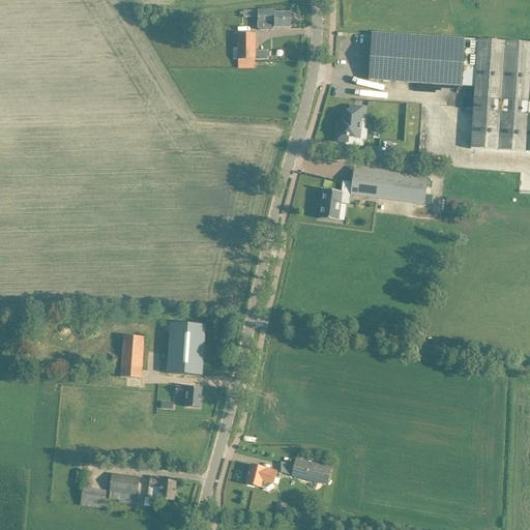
[(258,10),(258,23),(258,28),(260,30),(272,30),(274,28),(291,28),(291,13),(274,13),(274,10),(258,10)]
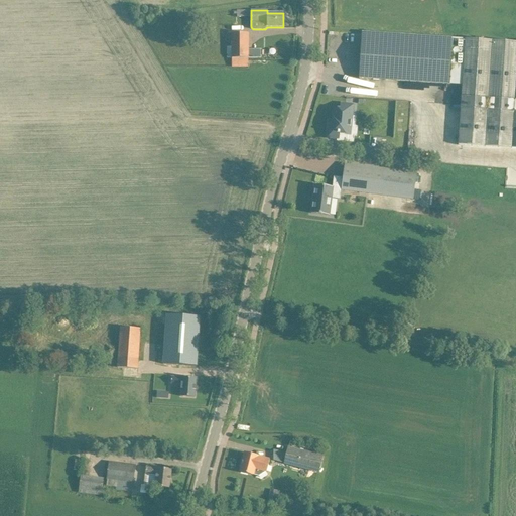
[(362,32),(359,79),(369,79),(448,84),(462,85),(460,108),(458,144),(512,148),(515,148),(515,41),(465,38),(465,39),(458,39),(459,38),(452,38),(372,33),(369,33),(369,31),(366,31),(366,32),(362,32)]
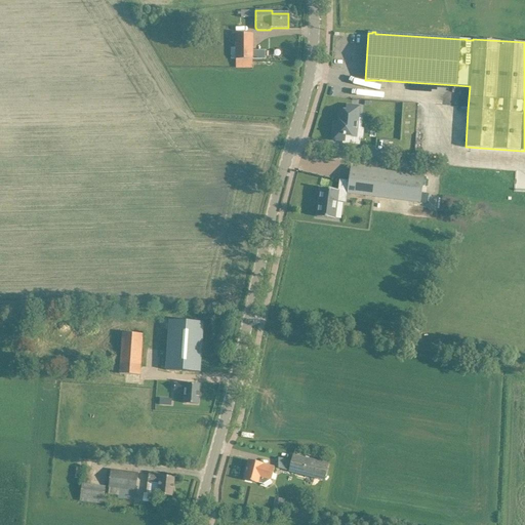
[(252,34),(235,34),(235,59),(236,58),(235,68),(252,68),(252,59),(252,34)]
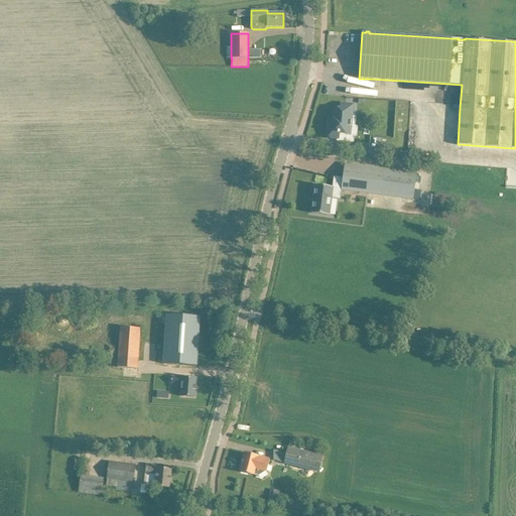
[(327,138),(337,138),(339,139),(340,134),(351,136),(354,105),(344,104),(343,109),(333,108),(332,118),(333,118),(332,123),(329,123),(327,138)]
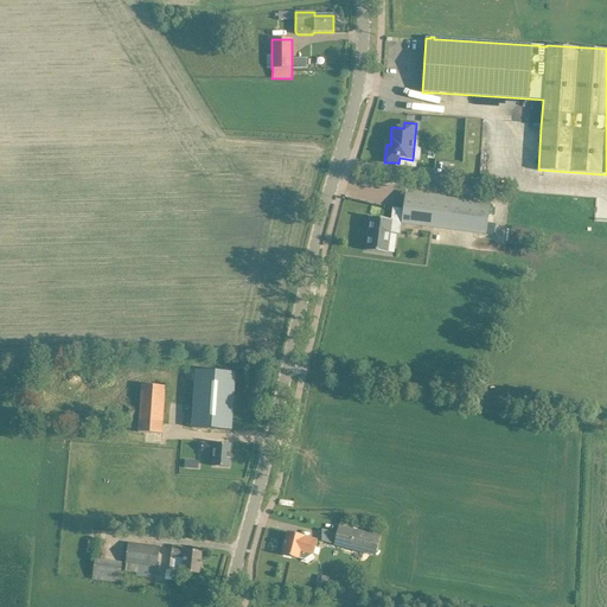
[(406,192),(401,224),(486,235),(490,204),(406,192)]
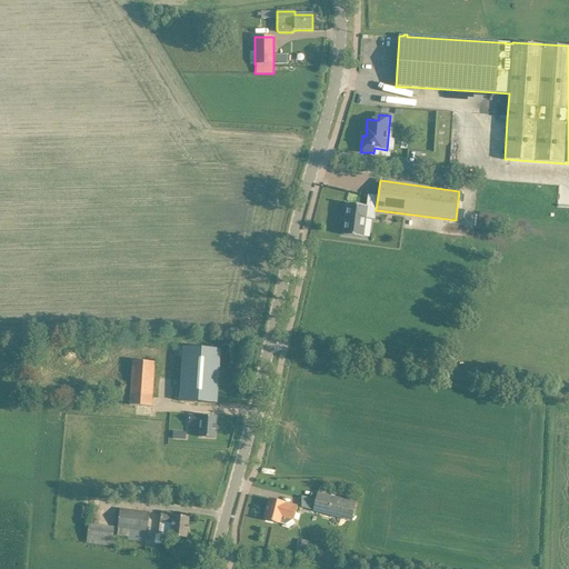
[(347,205),(343,236),(357,237),(363,238),(366,219),(372,219),(373,209),(367,208),(367,207),(347,205)]
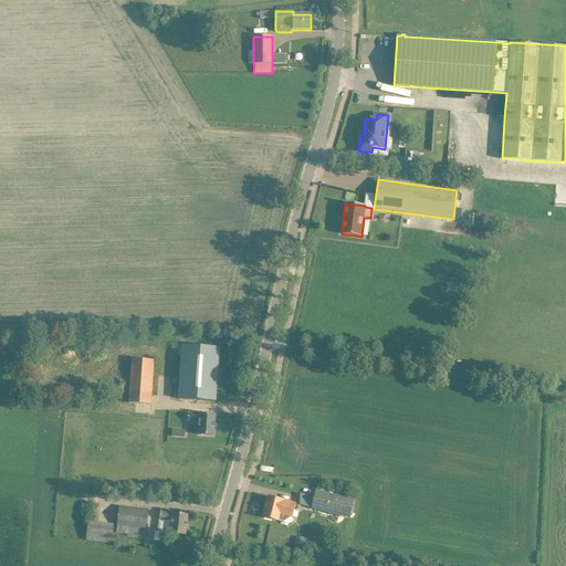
[(60,356),(75,356),(74,344),(60,345),(60,356)]
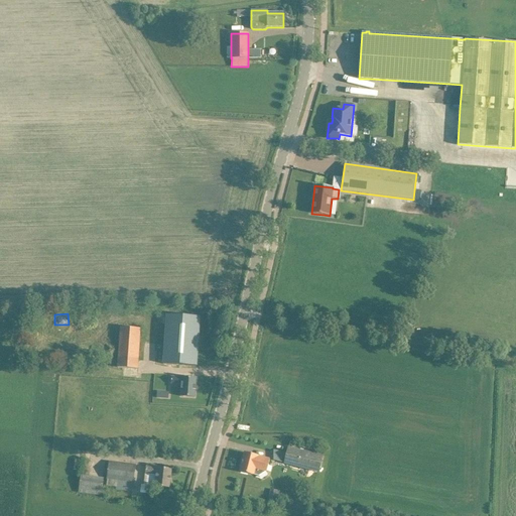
[(166,314),(162,364),(197,366),(201,317),(166,314)]
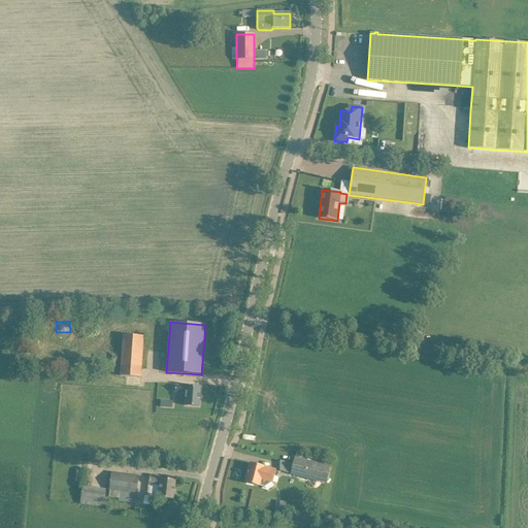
[(123,335),(120,375),(140,377),(143,336),(123,335)]
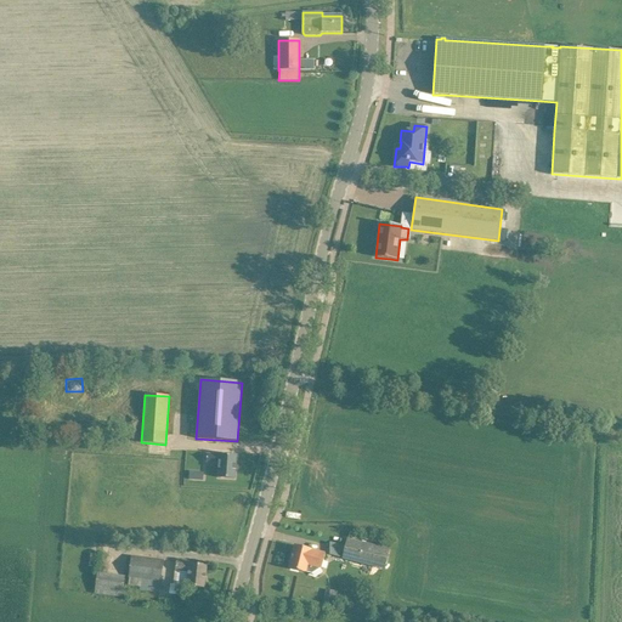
[(218,478),(222,479),(235,479),(236,456),(220,454),(220,456),(207,454),(207,462),(219,463),(218,478)]
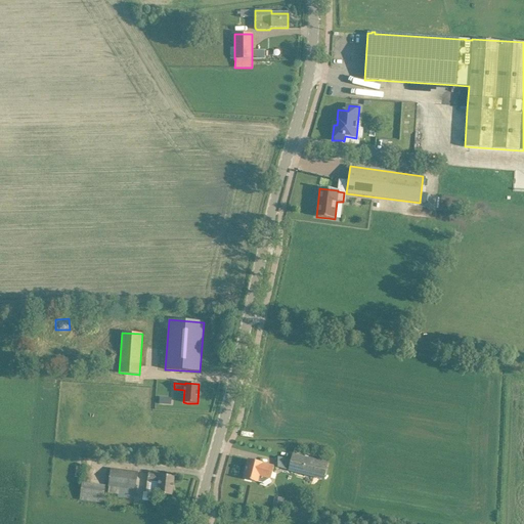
[(293,454),(289,471),(323,479),(328,464),(293,454)]
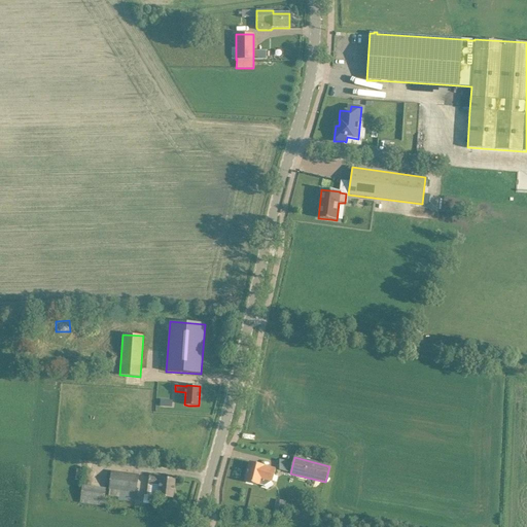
[(264,466),(249,462),(245,482),(259,485),(264,486),(271,482),(272,482),(275,469),(264,466)]
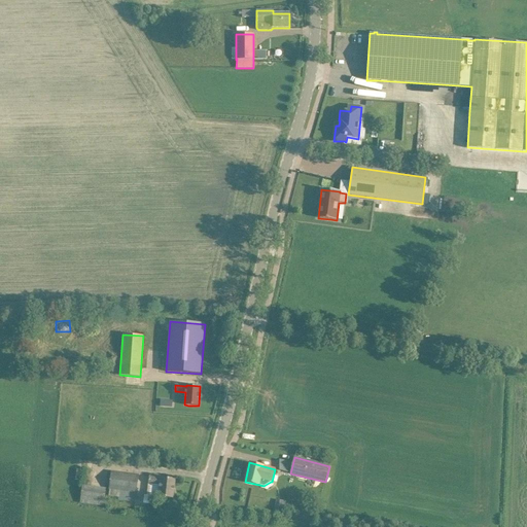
[(111,471),(108,495),(135,498),(138,475),(111,471)]
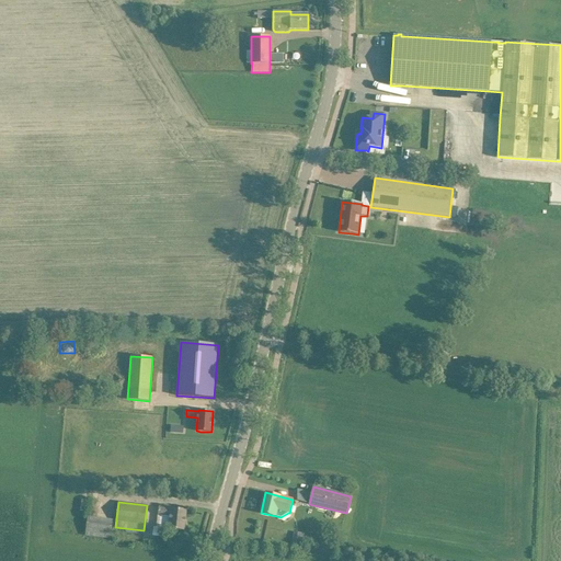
[(168,528),(173,529),(184,530),(186,511),(171,508),(159,507),(158,514),(170,516),(168,528)]
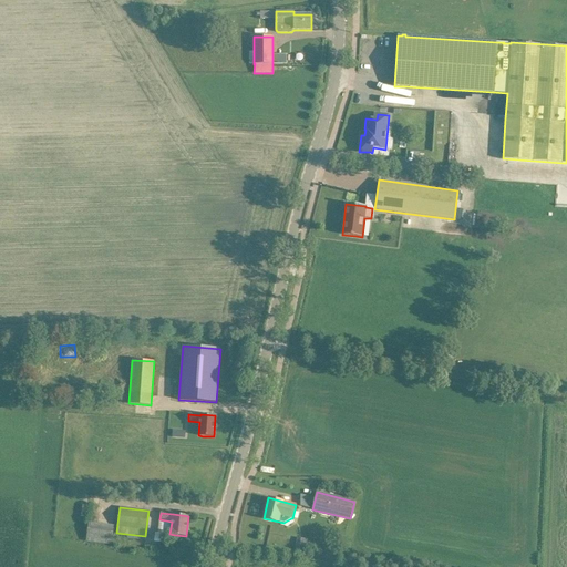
[(88,522),(85,542),(111,545),(113,525),(88,522)]
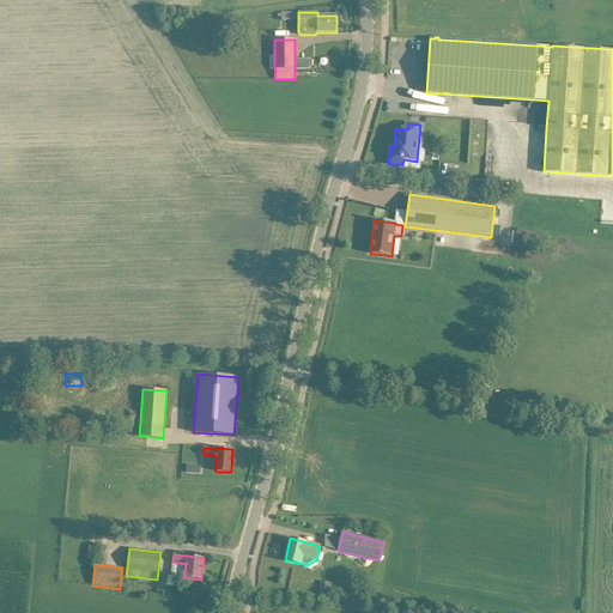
[(320,596),(333,598),(335,582),(322,580),(320,596)]
